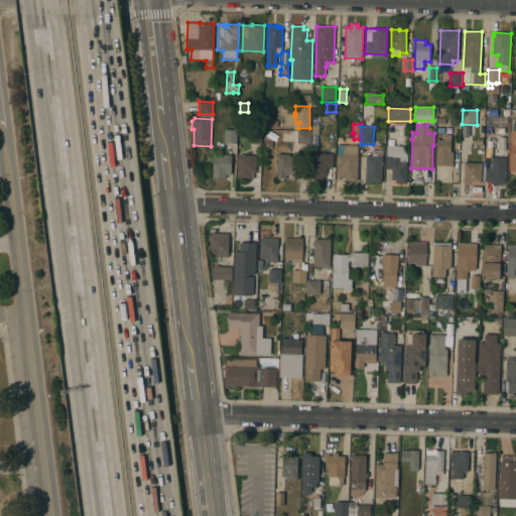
[(236,143),(224,143),(225,129),(237,130),(236,143)]
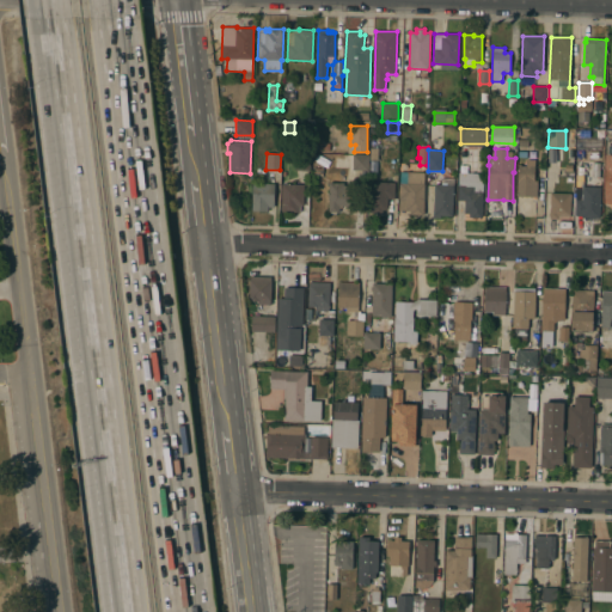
[(295,170),(295,154),(310,155),(310,170),(295,170)]
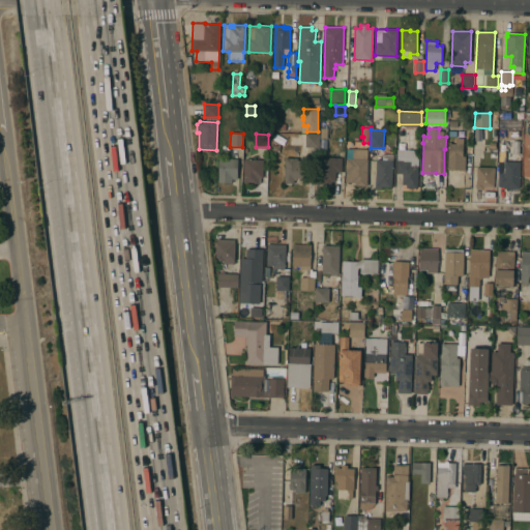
[(319,148),(305,147),(305,134),(320,134),(319,148)]
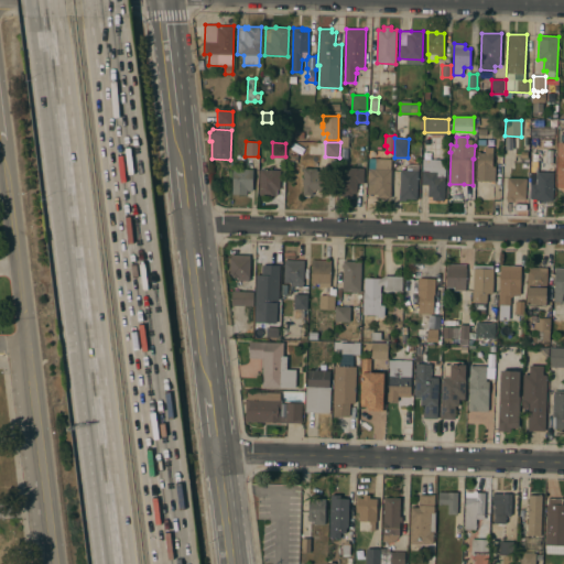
[(478,151),(480,151),(480,153),(485,153),(485,147),(494,147),(492,166),(496,166),(495,182),(476,181),(478,151)]
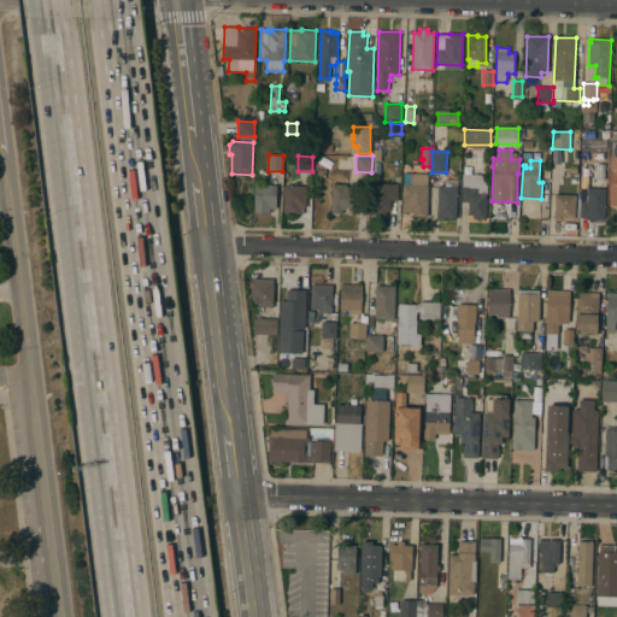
[(428,174),(428,186),(428,216),(413,216),(413,212),(403,212),(403,195),(404,195),(404,174),(428,174)]
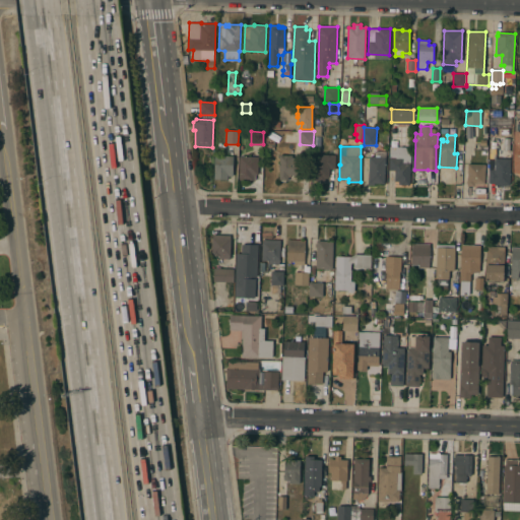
[(390,146),(410,147),(409,185),(398,184),(398,182),(394,181),(395,171),(389,170),(390,146)]
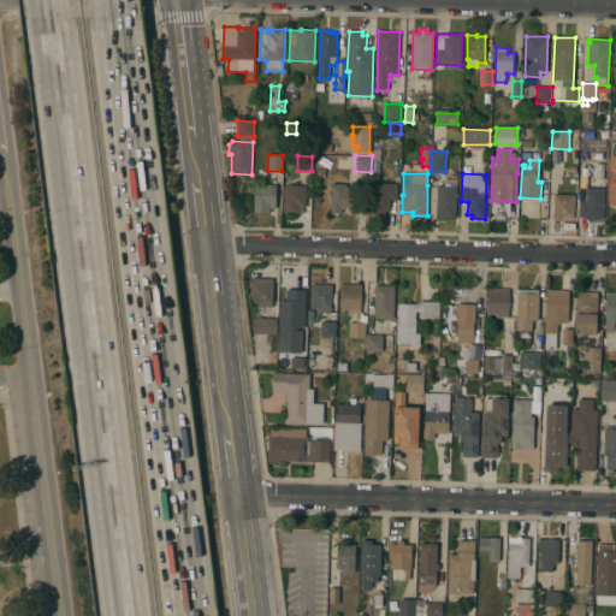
[(455,218),(443,217),(443,219),(436,219),(438,185),(444,185),(444,179),(457,179),(455,218)]
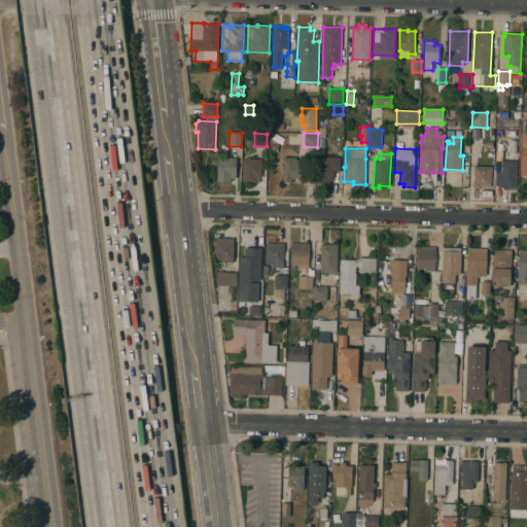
[(283,156),(296,157),(296,160),(299,160),(299,163),(305,163),(305,178),(291,177),(291,183),(283,183),(283,156)]
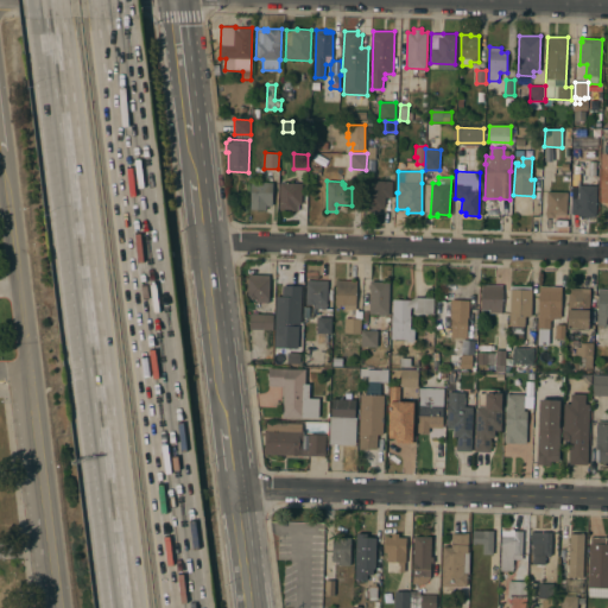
[(392,197),(385,197),(385,209),(380,209),(380,213),(367,211),(368,181),(393,182),(392,197)]
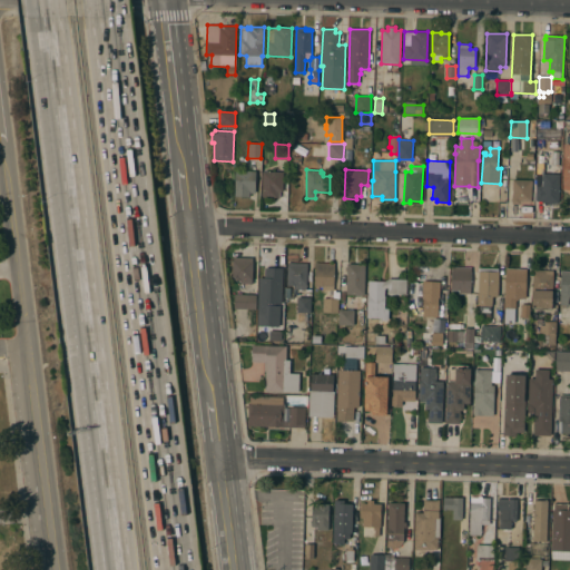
[(236,170),(256,172),(255,193),(249,193),(249,197),(235,196),(236,170)]
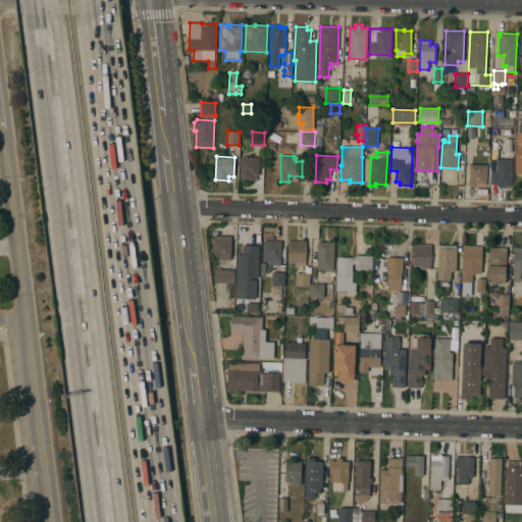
[(241,157),(259,157),(259,175),(258,175),(258,180),(240,180),(241,157)]
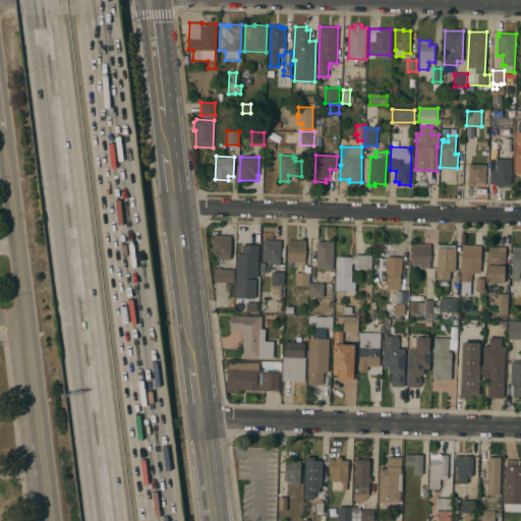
[(511,174),(513,174),(512,176),(511,176),(511,185),(505,185),(505,187),(502,186),(502,185),(495,185),(495,184),(489,183),(489,170),(496,170),(496,159),(512,159),(511,174)]
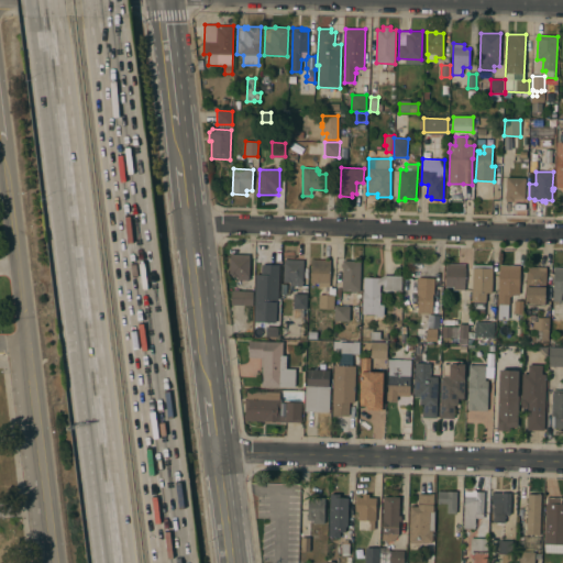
[(525,199),(516,199),(516,200),(514,200),(514,201),(506,201),(506,199),(505,198),(505,196),(506,196),(506,177),(526,178),(525,199)]
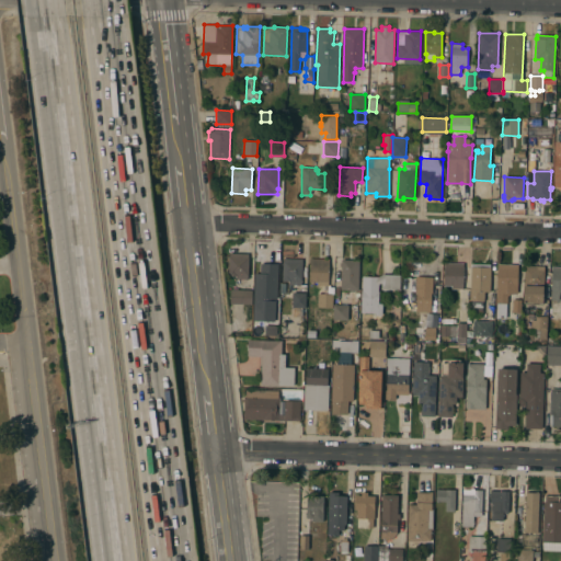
[(249,253),(249,278),(237,278),(237,275),(230,275),(230,253),(249,253)]
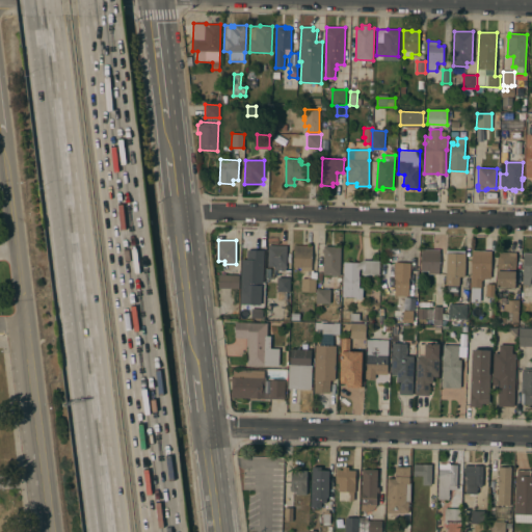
[(276,245),(287,245),(286,270),(274,269),(275,266),(268,266),(269,245),(276,245)]
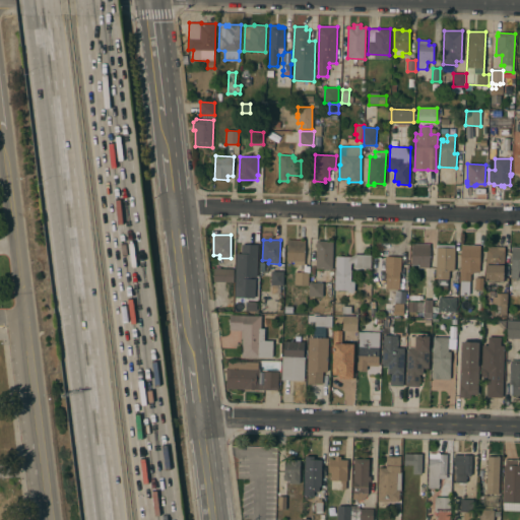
[(306,240),(305,264),(311,264),(310,272),(309,272),(309,284),(295,284),(296,267),(286,267),(287,240),(306,240)]
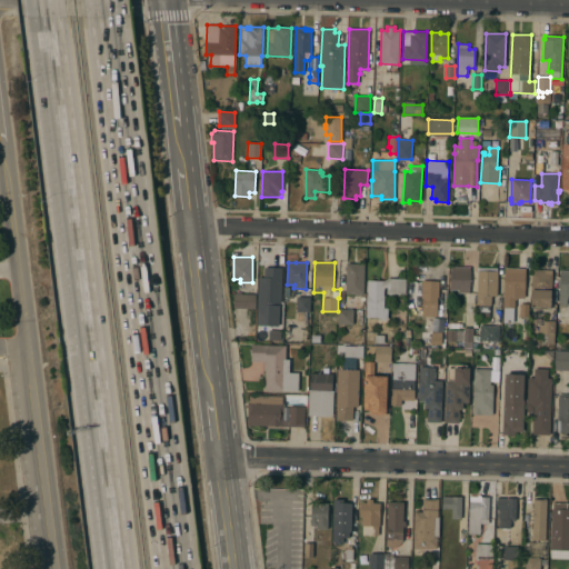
[(365,263),(363,293),(346,293),(347,270),(345,270),(345,266),(347,266),(347,263),(365,263)]
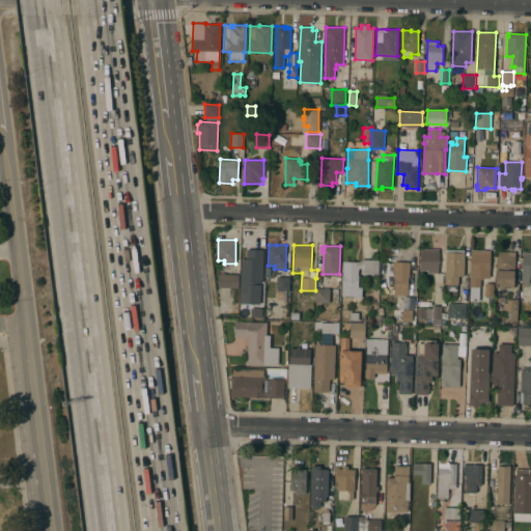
[(390,248),(411,248),(410,277),(409,277),(408,296),(394,295),(388,294),(390,260),(390,248)]
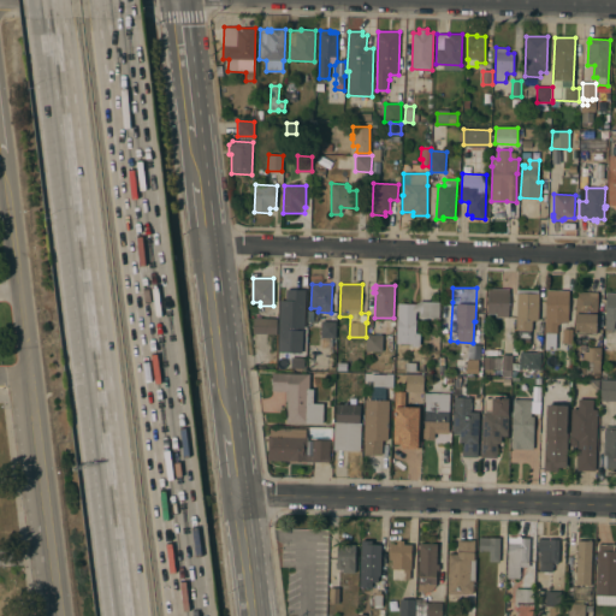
[(509,318),(496,318),(496,314),(487,313),(489,288),(509,289),(509,318)]
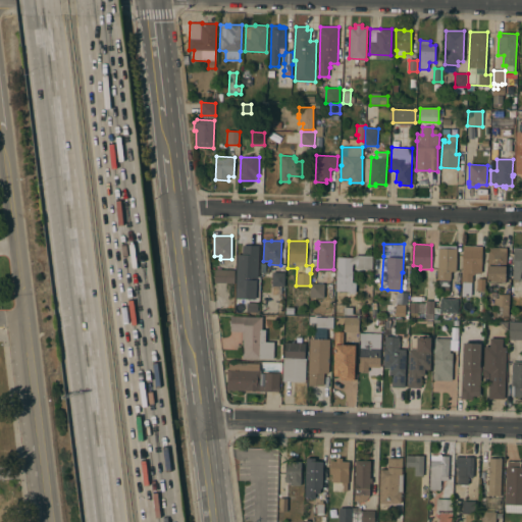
[(243,253),(243,245),(259,245),(258,278),(257,278),(256,299),(236,298),(238,254),(243,253)]
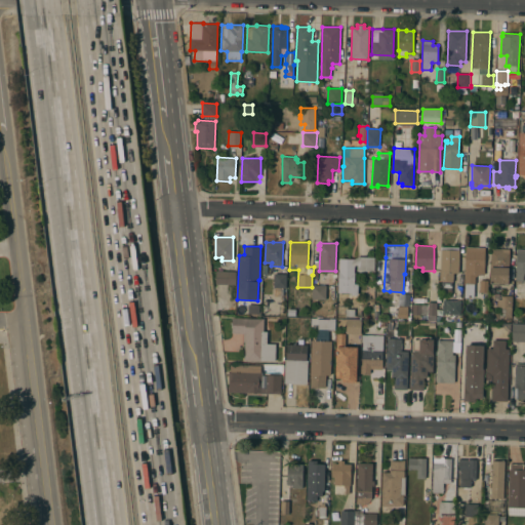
[(459,273),(453,273),(453,281),(440,281),(441,249),(442,249),(442,247),(459,247),(459,273)]
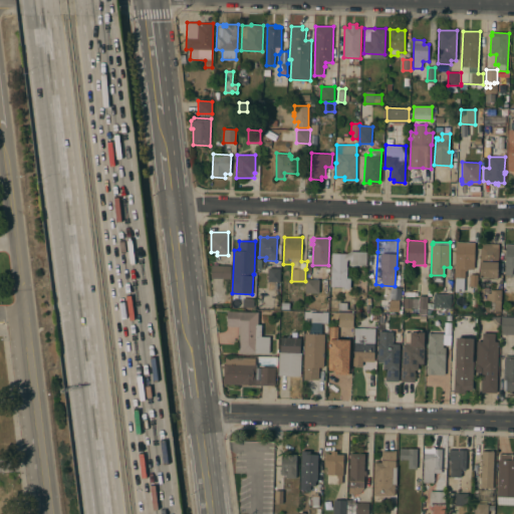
[(474,269),(468,269),(468,271),(466,271),(465,278),(464,292),(455,291),(456,277),(455,277),(456,242),(475,242),(474,269)]
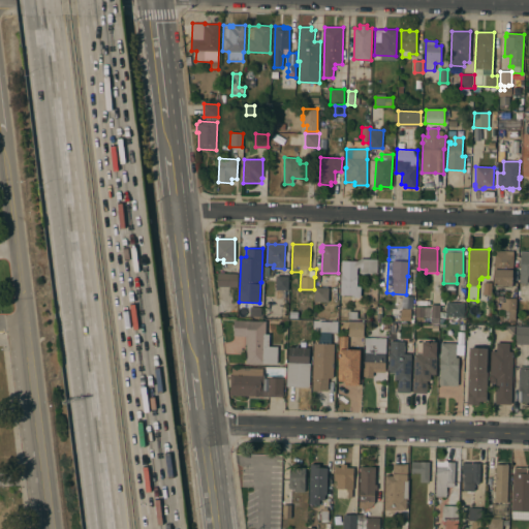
[(512,286),(494,285),(496,250),(514,251),(512,286)]
